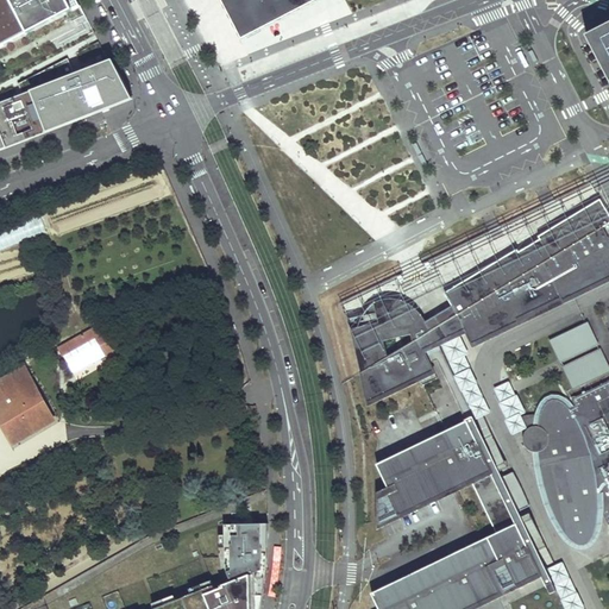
[(0,0),(0,37),(5,45),(35,30),(31,23),(39,19),(43,26),(73,10),(67,0),(0,0)]
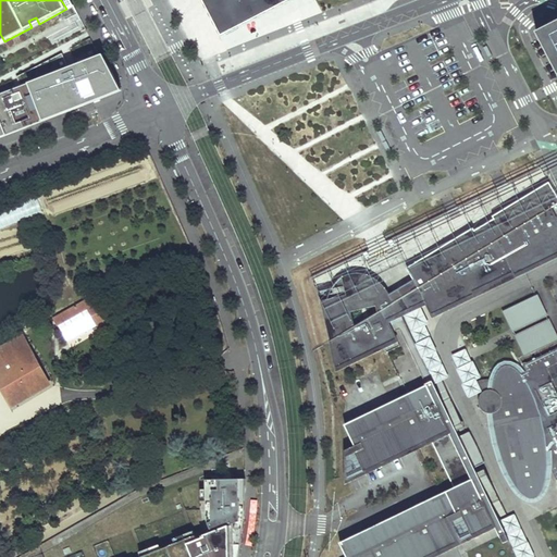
[(70,0),(61,0),(66,9),(73,5),(70,0)]
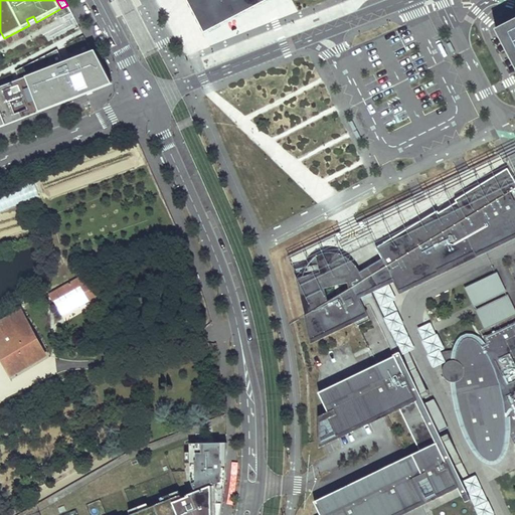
[(267,2),(270,0),(187,0),(204,33),(267,2)]
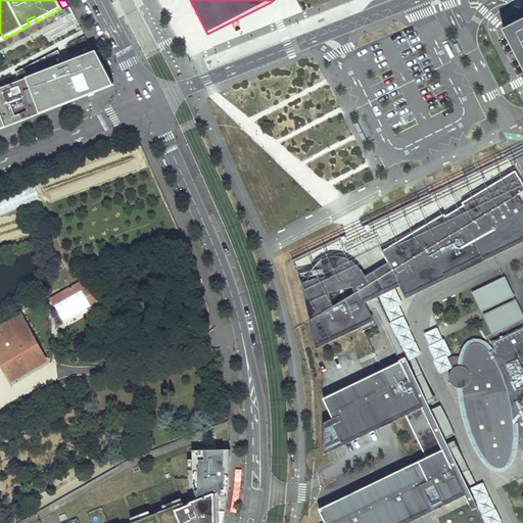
[(34,16),(27,19),(30,26),(34,24),(37,22),(34,16)]
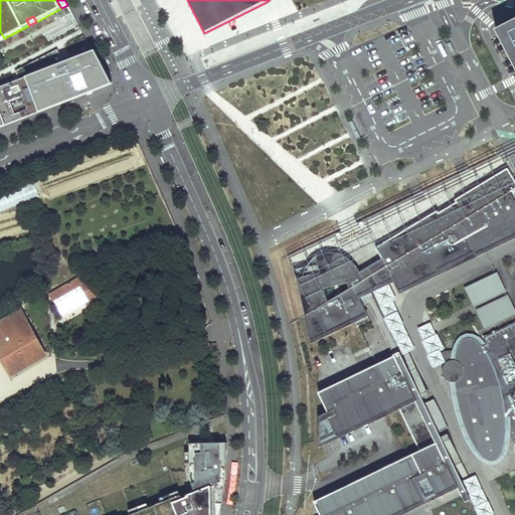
[(514,27),(500,35),(514,63),(514,27)]
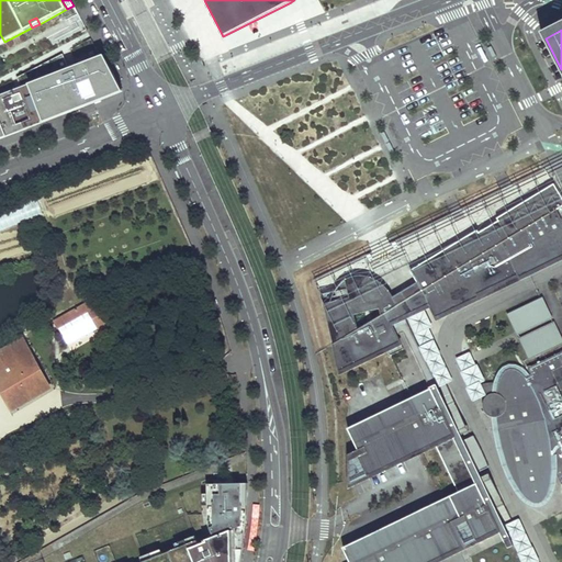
[(0,138),(33,126),(92,104),(120,93),(101,57),(79,66),(76,67),(70,69),(63,54),(18,78),(21,88),(19,89),(14,90),(0,96),(0,138)]
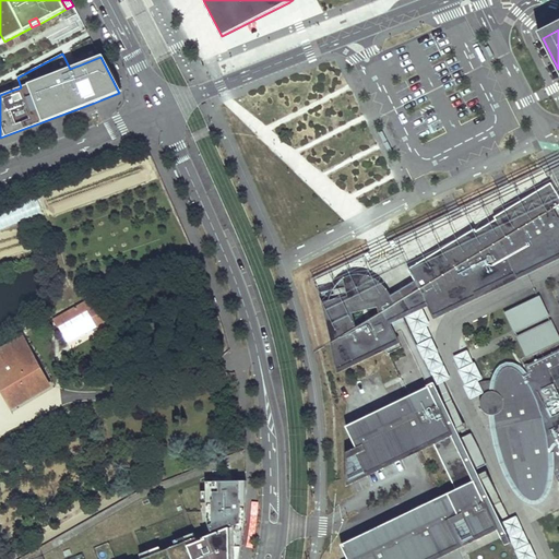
[(558,195),(550,182),(494,217),(496,219),(476,232),(475,228),(408,269),(415,281),(397,290),(390,295),(389,292),(382,285),(378,281),(371,276),(363,274),(353,274),(343,278),(347,296),(321,302),(330,343),(337,369),(384,347),(392,344),(388,336),(382,323),(388,321),(391,328),(395,325),(396,317),(427,302),(433,299),(435,301),(436,302),(438,305),(441,305),(443,304),(447,301),(450,299),(451,297),(455,299),(487,284),(483,276),(491,272),(490,268),(495,266),(496,270),(511,262),(509,259),(512,257),(514,261),(537,250),(531,237),(539,233),(543,238),(558,229),(558,222),(558,218),(558,219),(558,195)]
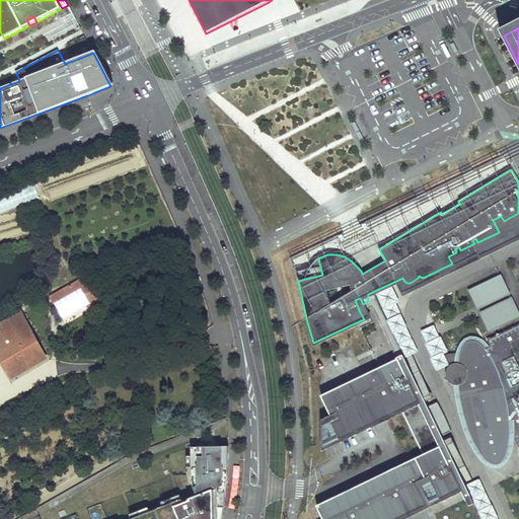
[(43,188),(0,196),(0,211),(46,201),(43,188)]
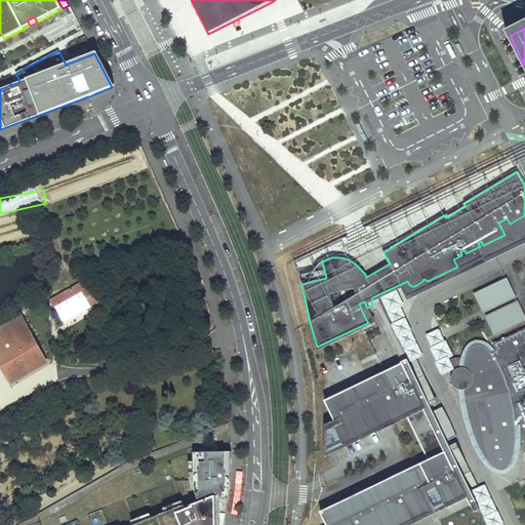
[(408,283),(407,281),(401,284),(407,296),(447,277),(446,275),(484,256),(485,259),(524,239),(524,215),(510,224),(507,218),(498,223),(505,235),(483,245),(481,241),(478,243),(480,246),(466,253),(465,250),(460,251),(461,255),(453,259),(457,267),(428,281),(423,279),(422,281),(419,283),(416,285),(414,286),(411,286),(409,284),(408,283)]
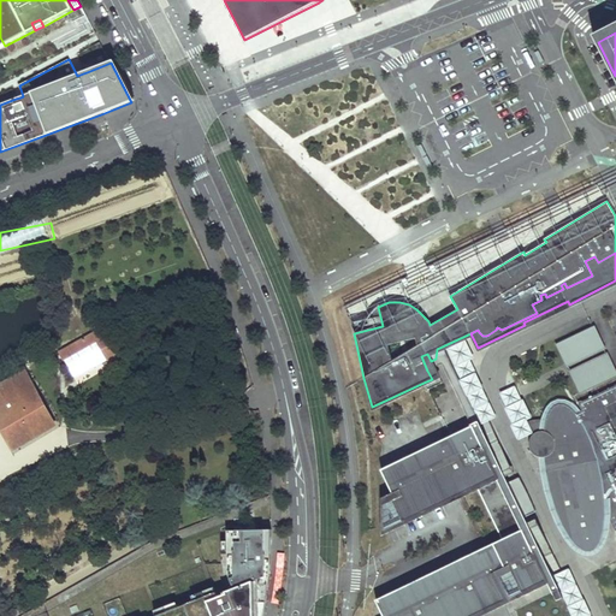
[(383,326),(378,307),(375,308),(373,311),(371,313),(368,315),(367,319),(351,323),(354,333),(383,326)]
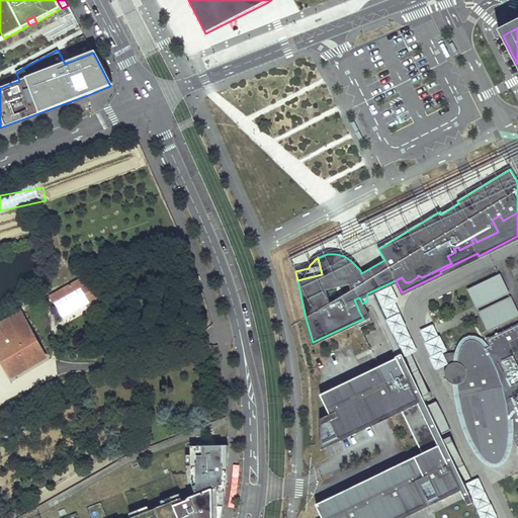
[(53,304),(81,287),(92,309),(103,303),(99,295),(96,297),(84,275),(49,295),(53,304)]
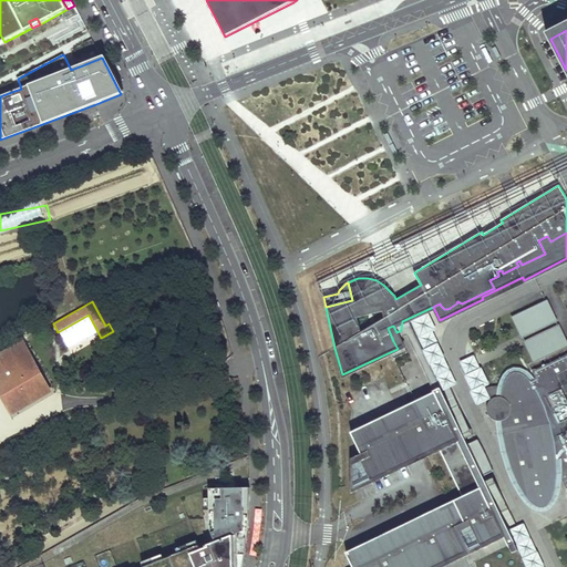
[(400,338),(393,341),(398,349),(390,352),(393,359),(406,352),(400,338)]
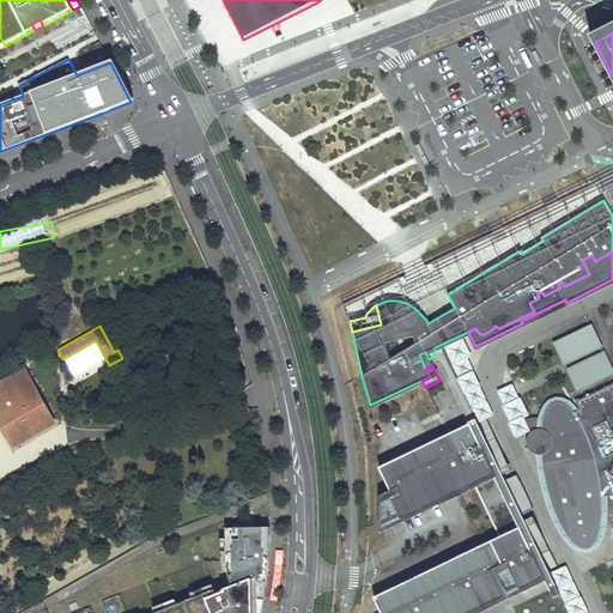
[(0,422),(14,447),(54,423),(25,370),(0,382),(0,422)]
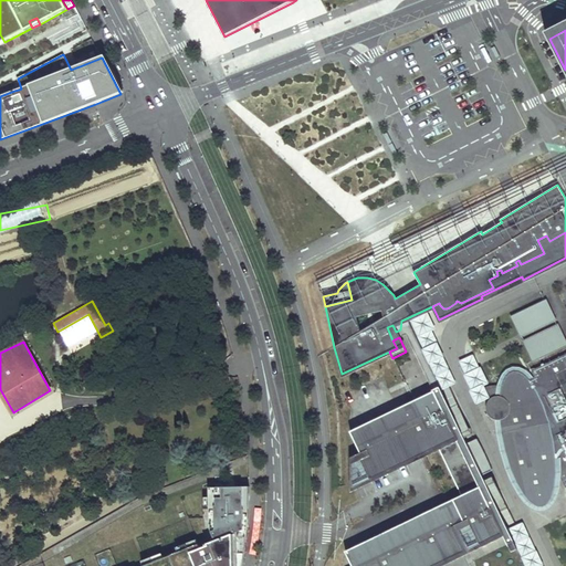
[(510,467),(512,472),(515,480),(520,486),(523,492),(526,498),(528,500),(531,502),(534,504),(536,506),(538,506),(540,507),(543,506),(545,505),(547,504),(548,503),(551,500),(552,499),(553,494),(554,490),(555,484),(556,478),(556,473),(556,468),(565,488),(565,354),(532,370),(535,377),(530,380),(523,374),(521,373),(516,371),(513,371),(511,373),(507,375),(505,378),(502,386),(500,396),(498,396),(495,397),(493,397),(491,399),(489,400),(488,401),(486,404),(486,406),(486,410),(488,415),(490,418),(494,419),(496,420),(499,420),(501,432),(504,444),(505,451),(507,458),(510,467)]
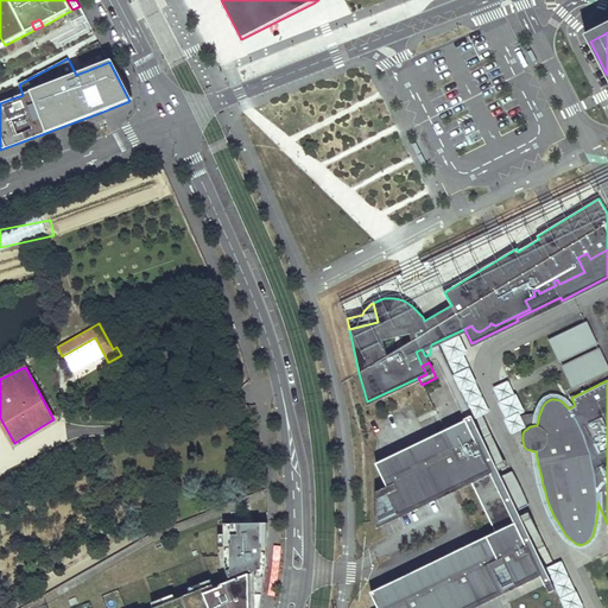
[(537,425),(539,415),(531,406),(527,407),(524,409),(520,411),(517,413),(513,418),(525,430),(527,429),(530,426),(532,426),(534,425),(537,425)]
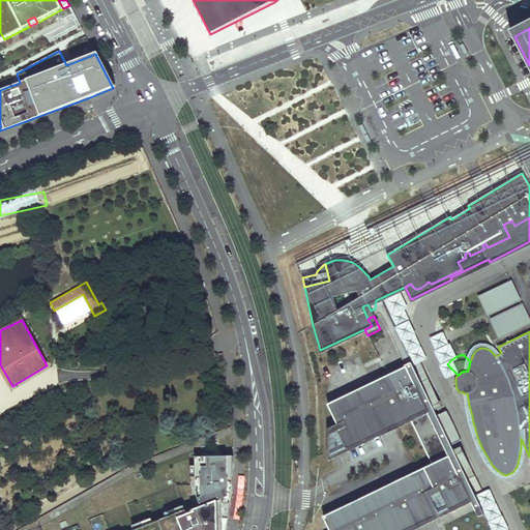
[(432,464),(452,507),(476,496),(451,445),(461,440),(446,411),(437,415),(412,363),(328,404),(337,423),(335,424),(347,447),(410,418),(432,464)]
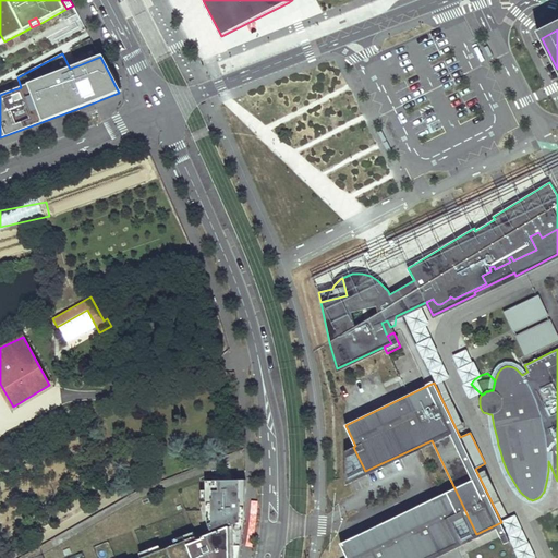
[(353,447),(346,450),(347,480),(365,471),(353,447)]
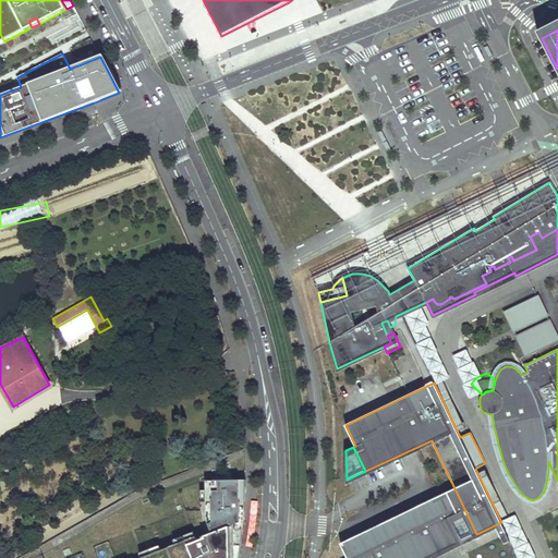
[(239,557),(241,549),(244,520),(246,490),(245,480),(206,481),(206,521),(211,533),(196,540),(195,537),(142,557),(239,557)]
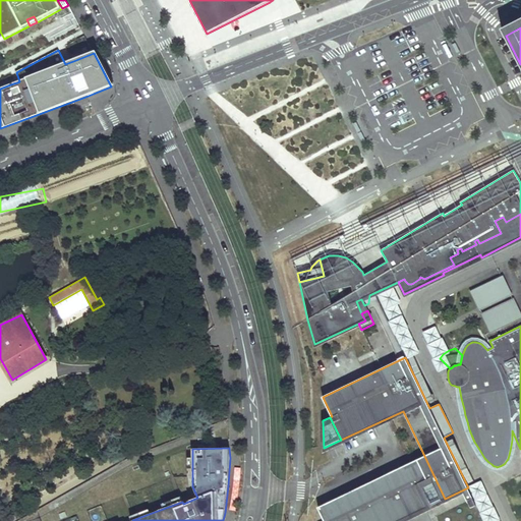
[(419,483),(429,506),(445,499),(424,456),(417,460),(426,479),(419,483)]
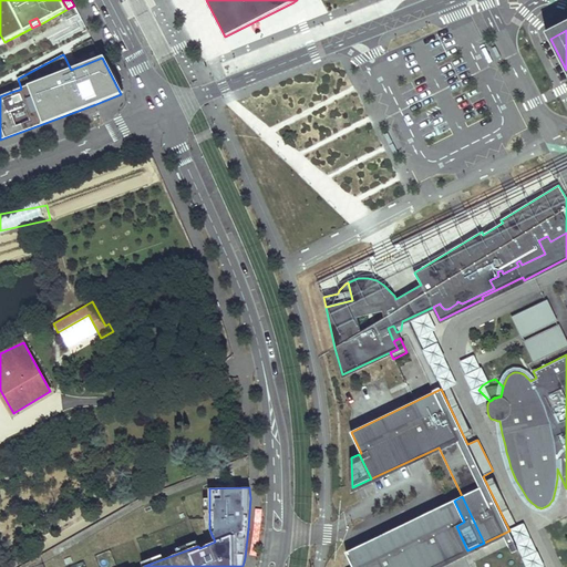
[(454,501),(346,553),(352,566),(434,566),(467,550),(456,526),(464,522),(454,501)]
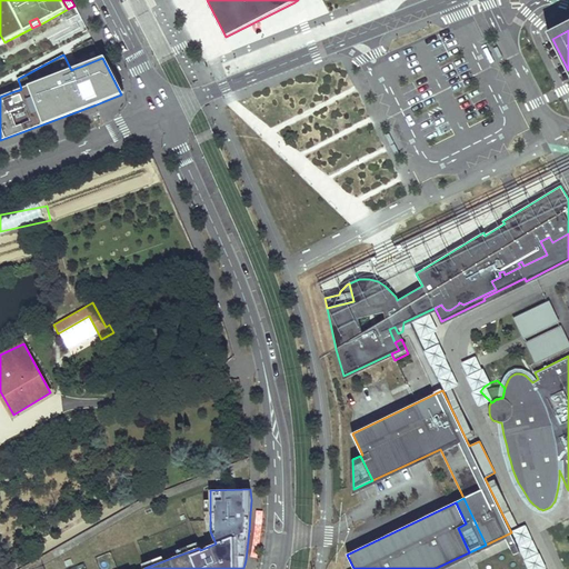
[(516,543),(510,546),(515,555),(519,552),(516,543)]
